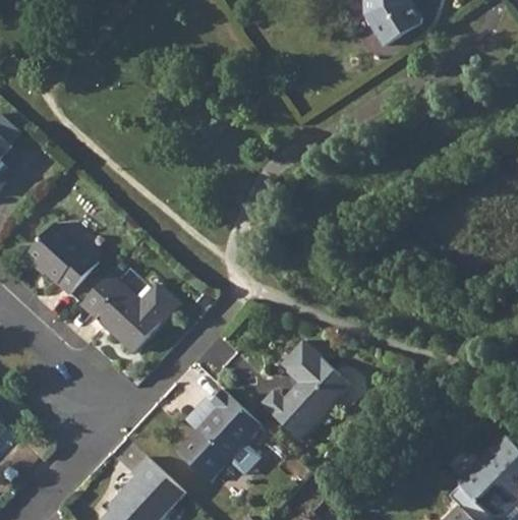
[(359,0),(360,13),(380,46),(415,23),(417,18),(405,0),(359,0)]
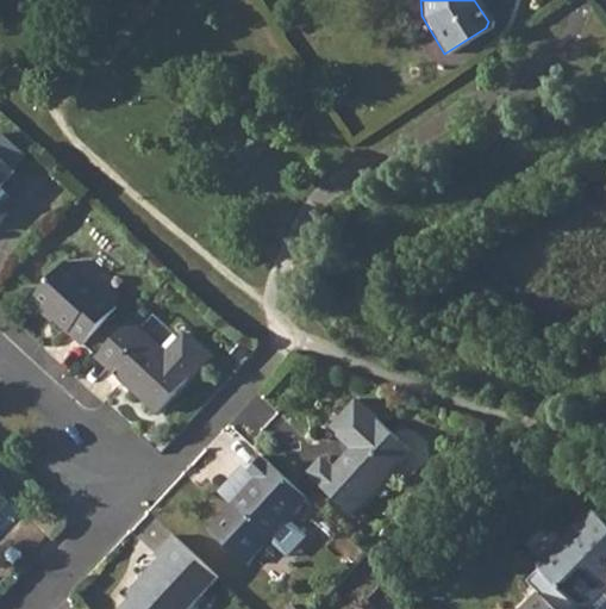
[(0,192),(1,191),(0,190),(0,181),(11,171),(0,160),(0,192)]
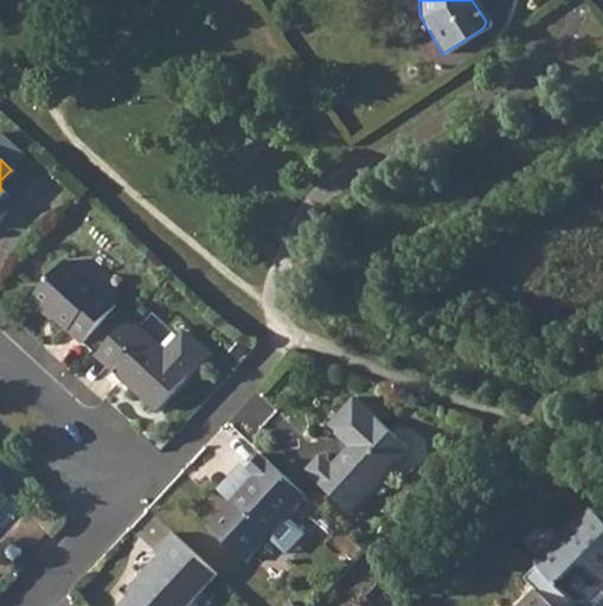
[(63,260),(29,297),(78,343),(113,306),(63,260)]
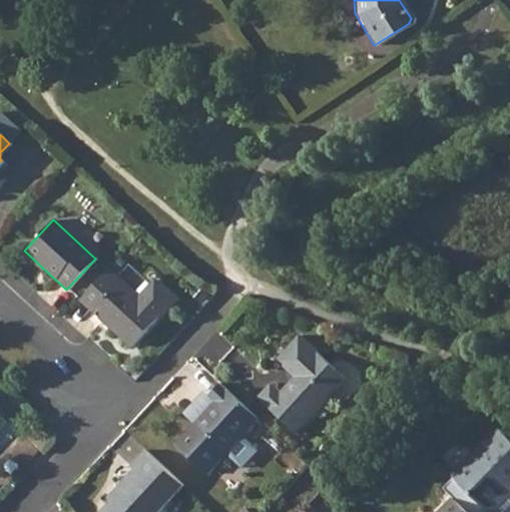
[(136,296),(105,269),(77,300),(89,311),(92,308),(96,312),(96,317),(128,347),(172,298),(151,279),(136,296)]
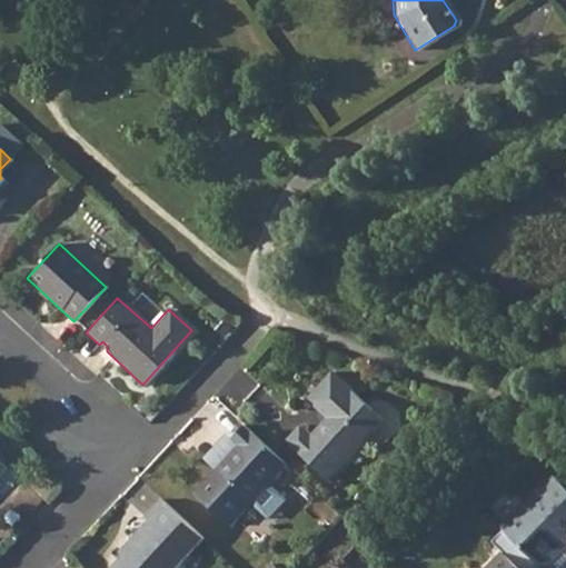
[(380,419),(329,371),(304,399),(327,420),(311,437),(297,425),(284,440),(325,478),(380,419)]
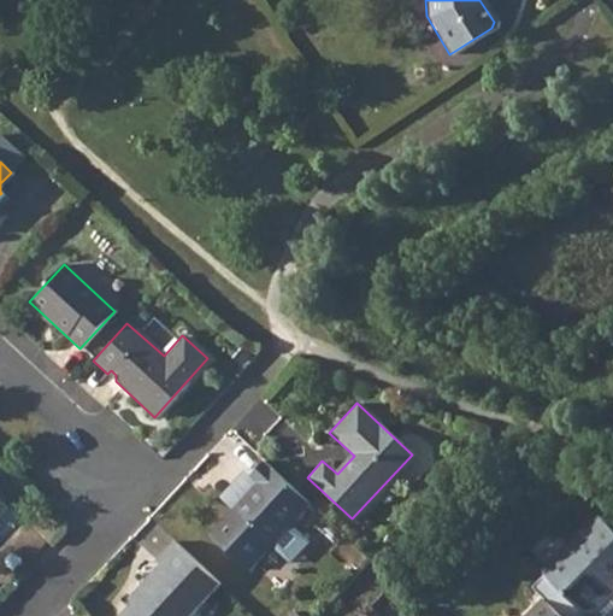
[(310,504),(263,462),(248,477),(252,480),(255,482),(246,493),(208,534),(248,570),(310,504)]
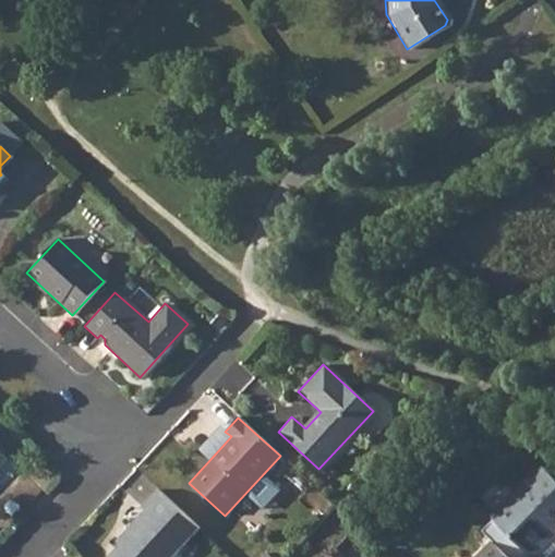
[(228,434),(220,443),(222,446),(231,436),(228,434)]
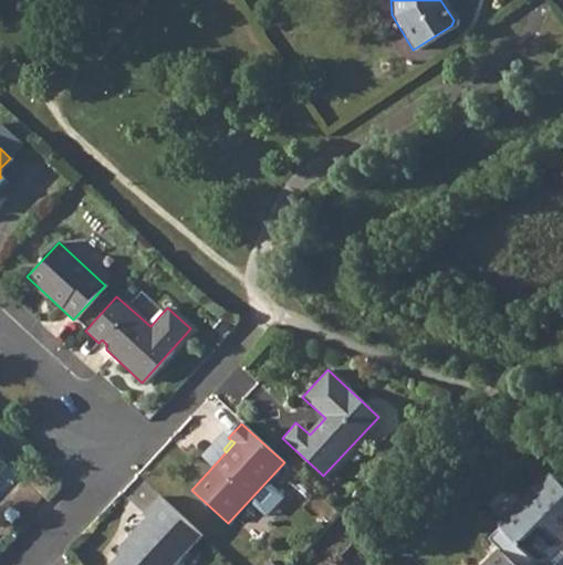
[(525,505),(503,527),(537,560),(541,564),(562,543),(562,484),(550,471),(521,501),(525,505)]
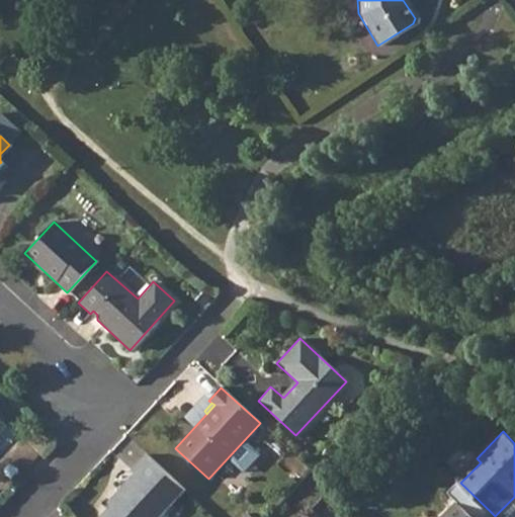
[(113,495),(116,498),(109,507),(99,516),(157,516),(182,490),(144,454),(129,470),(132,475),(113,495)]
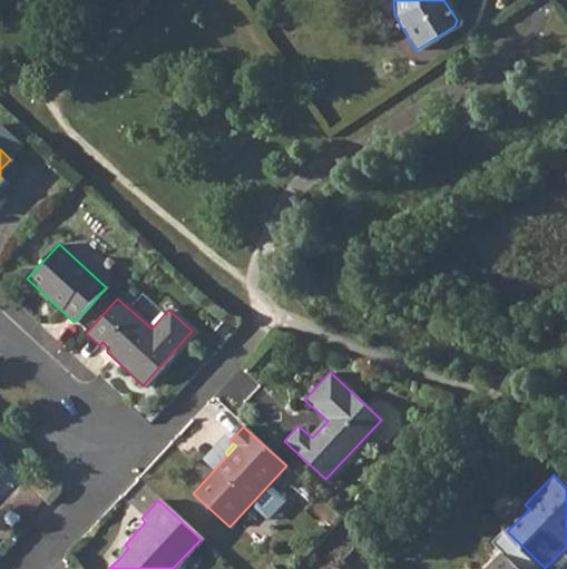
[(525,504),(502,527),(504,528),(507,531),(529,509),(525,504)]
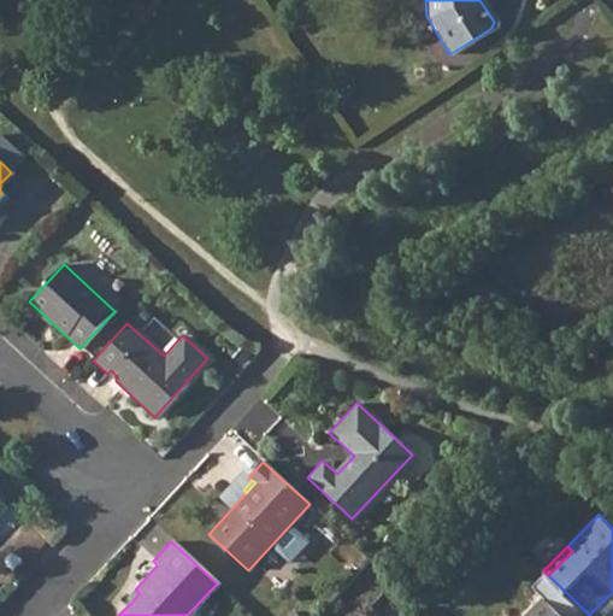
[(544,572),(531,587),(543,598),(561,615),(578,615),(584,610),(548,575),(544,572)]
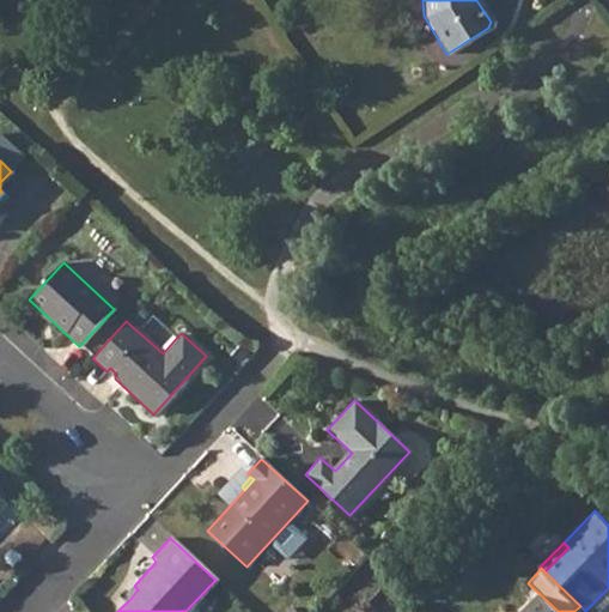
[(134,586),(125,595),(129,600),(138,589),(134,586)]
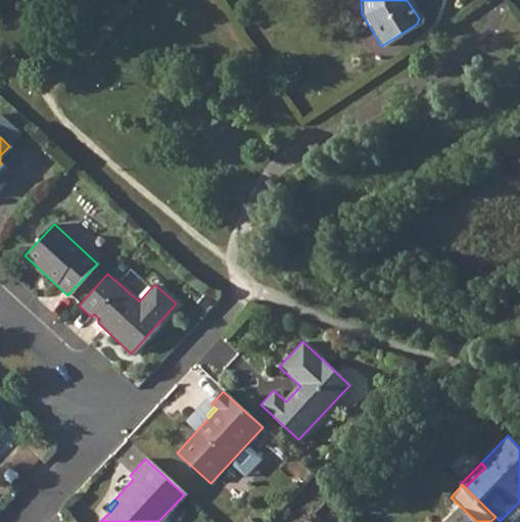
[(476,521),(461,507),(445,521),(476,521)]
